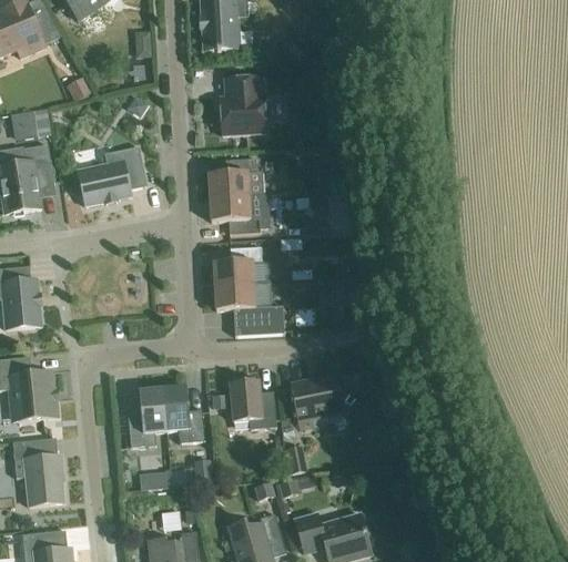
[(0,13),(0,55),(17,49),(20,58),(47,46),(28,2),(27,0),(22,0),(0,9),(0,10),(1,13),(0,13)]
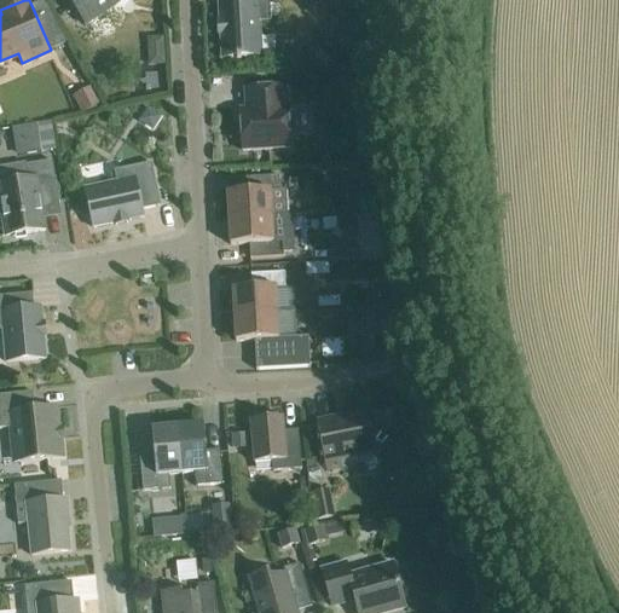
[(70,0),(86,22),(117,0),(70,0)]
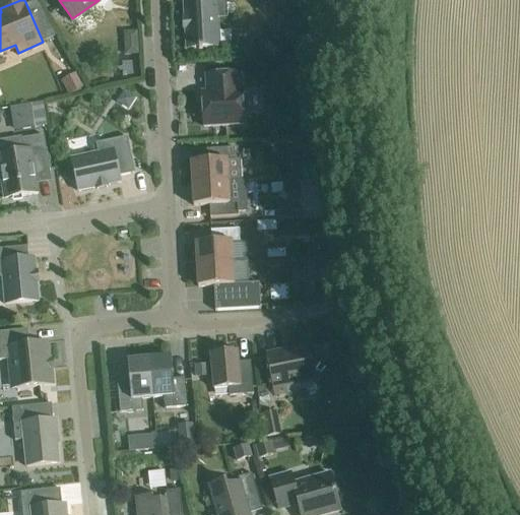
[(217,15),(228,15),(225,0),(189,0),(184,1),(184,15),(183,15),(183,26),(185,26),(186,46),(198,45),(198,48),(202,47),(202,45),(219,44),(217,15)]
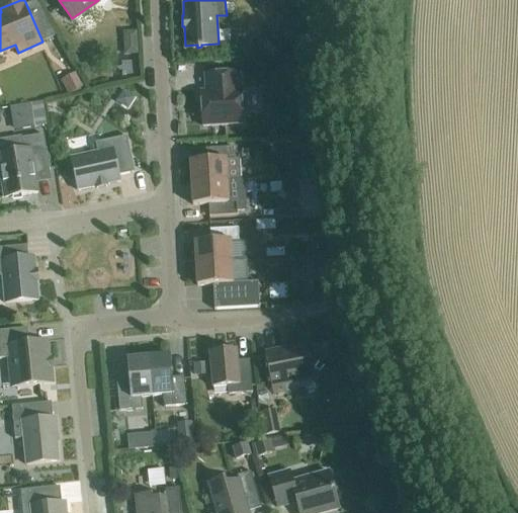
[(137,27),(122,27),(124,52),(138,52),(137,27)]
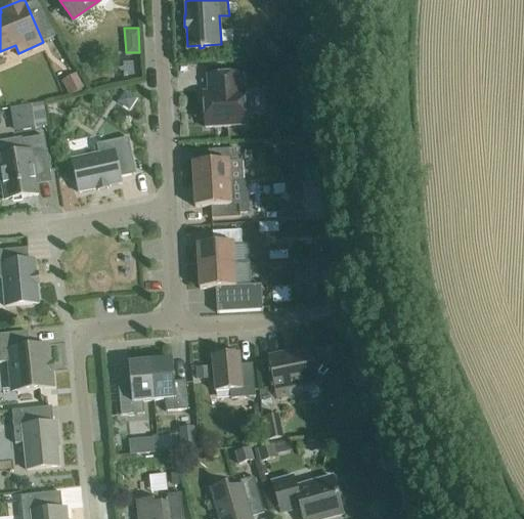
[(76,70),(61,78),(69,92),(84,84),(76,70)]
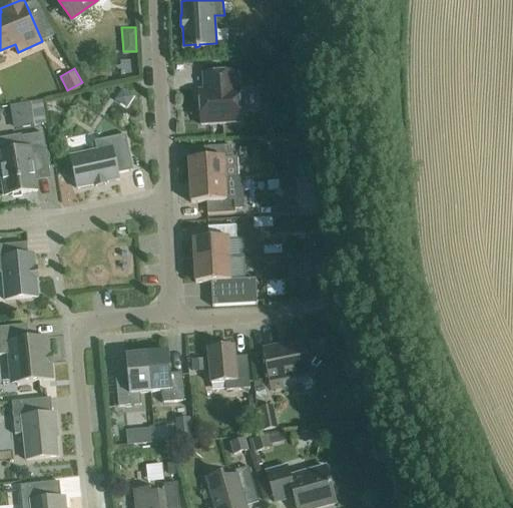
[(240,119),(237,69),(202,71),(203,87),(198,88),(200,122),(240,119)]
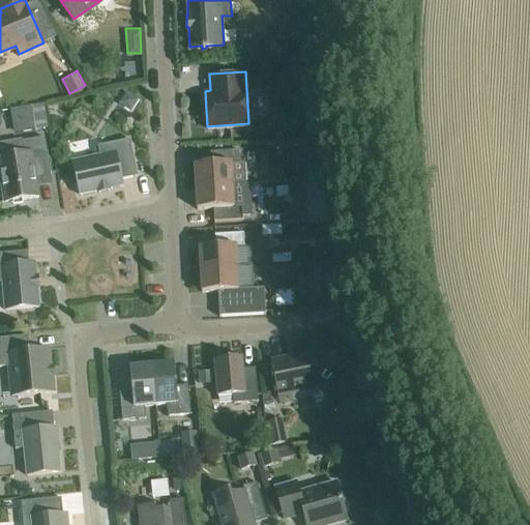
[(125,88),(118,100),(129,108),(138,95),(125,88)]
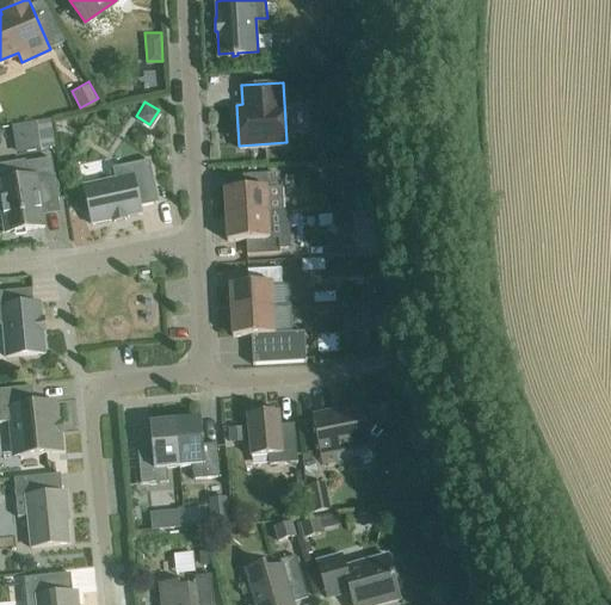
[(54,117),(18,118),(18,144),(55,143),(54,117)]
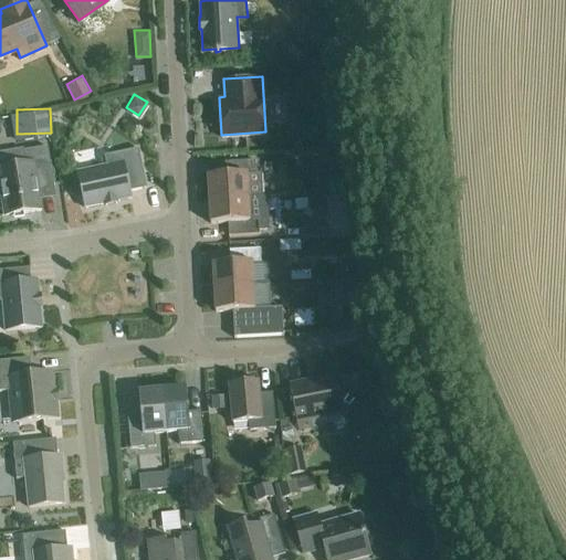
[(48,144),(0,150),(0,193),(1,202),(0,202),(0,207),(4,207),(6,213),(41,208),(39,197),(38,186),(54,183),(48,144)]
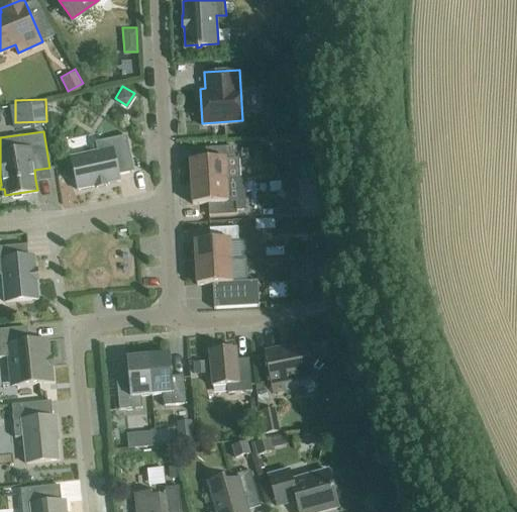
[(71,155),(78,187),(96,184),(96,185),(106,183),(106,181),(119,179),(118,173),(134,169),(126,133),(95,139),(97,149),(71,155)]
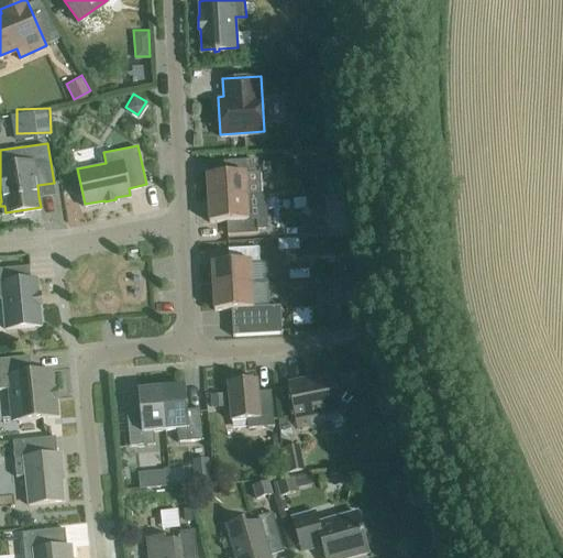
[(311,149),(296,150),(296,163),(311,163),(311,149)]
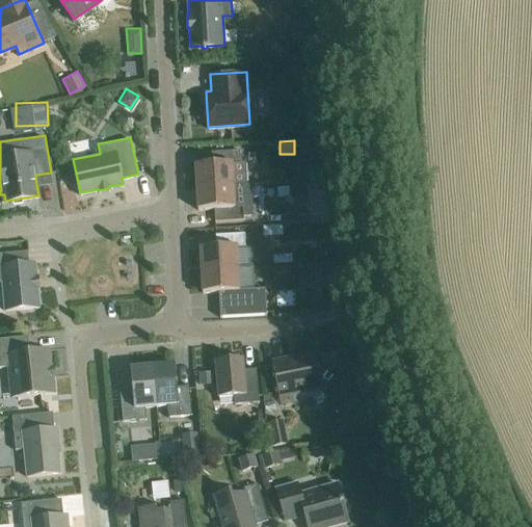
[(195,163),(196,185),(247,182),(246,160),(240,161),(240,148),(211,150),(211,162),(195,163)]
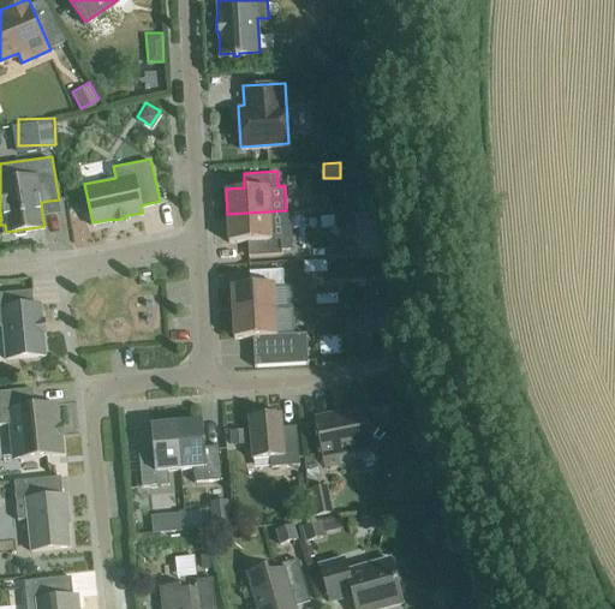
[(286,210),(227,214),(228,240),(248,239),(249,254),(281,251),(281,237),(287,237),(286,210)]
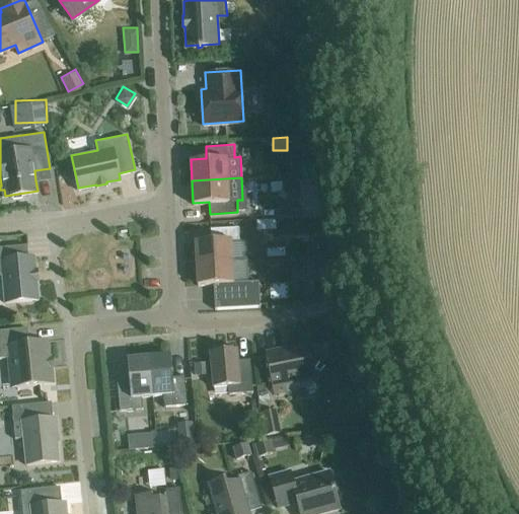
[(289,212),(261,212),(261,226),(289,226),(289,212)]
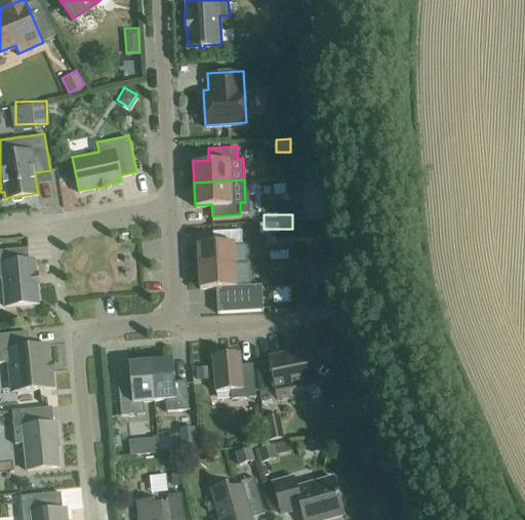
[(197,243),(199,265),(249,262),(248,240),(242,240),(241,228),(212,230),(213,242),(197,243)]
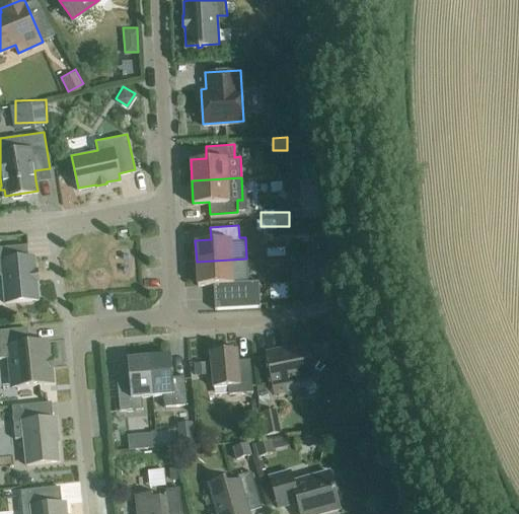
[(270,240),(271,250),(289,250),(289,239),(270,240)]
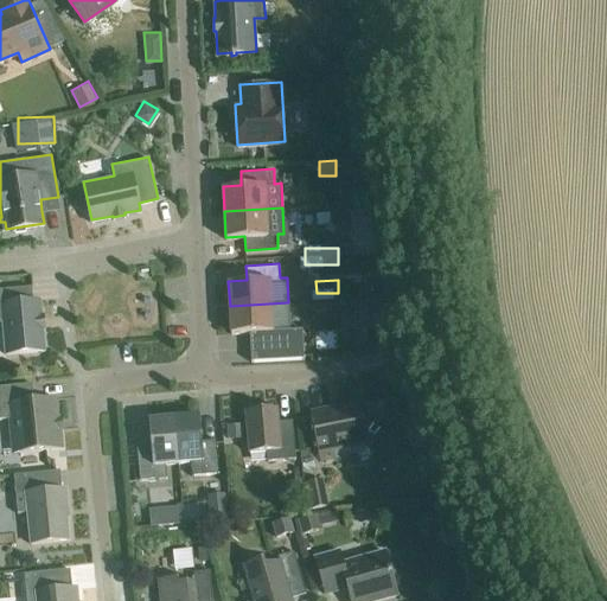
[(0,287),(0,320),(2,320),(6,352),(44,347),(43,326),(44,326),(43,314),(42,314),(39,298),(32,299),(31,285),(0,287)]
